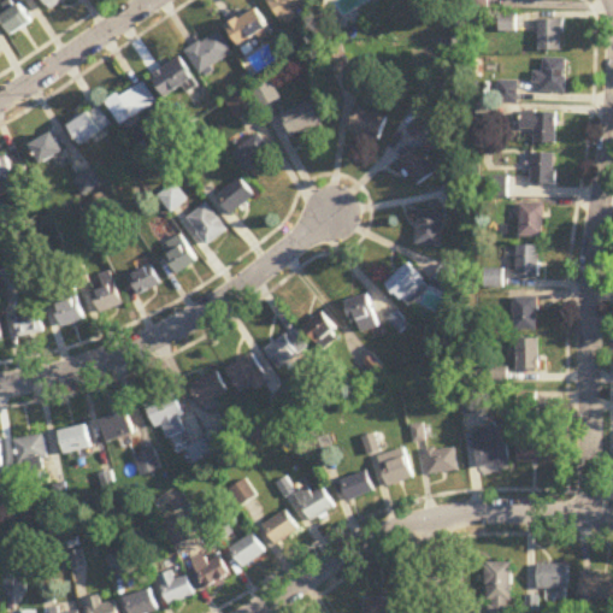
[(310,1),(308,0),(269,0),(278,19),(310,1)]
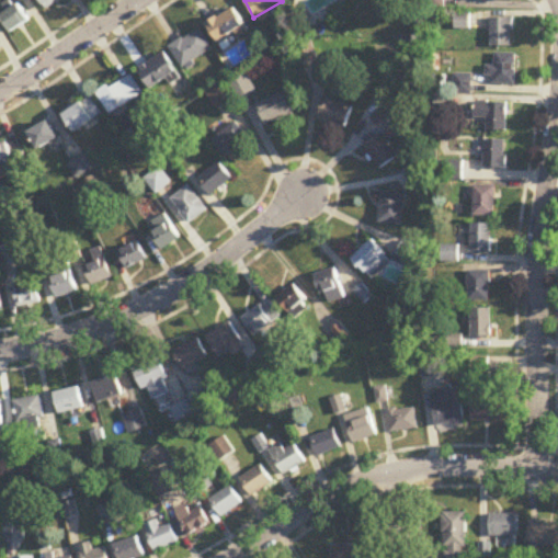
[(0,20),(9,32),(26,19),(15,2),(0,13),(0,20)]
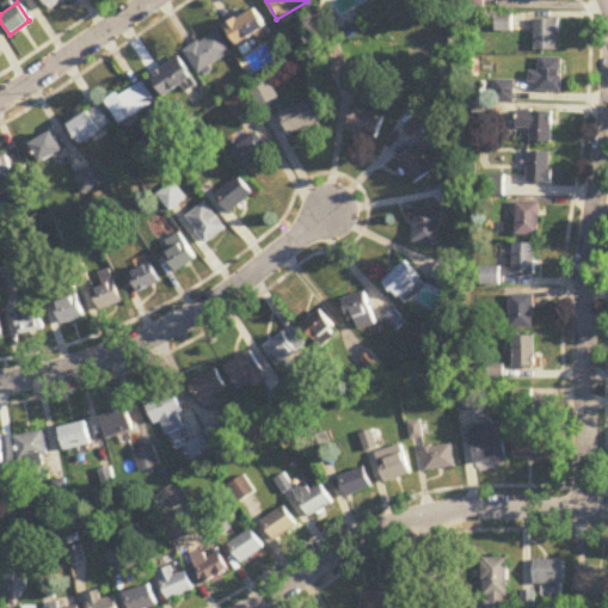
[(237,44),(265,25),(251,4),(222,24),(237,44)]
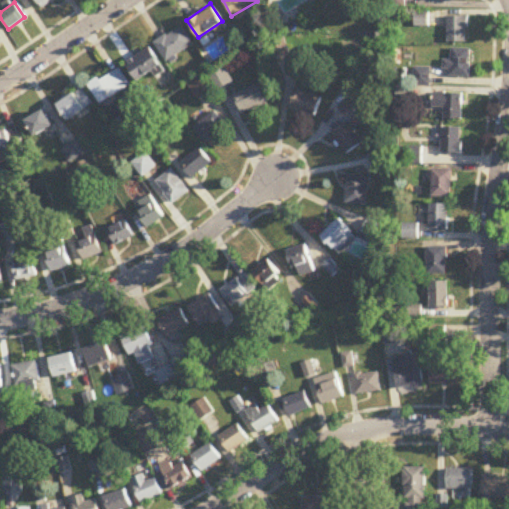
[(445,40),(465,40),(465,15),(445,15),(445,40)]
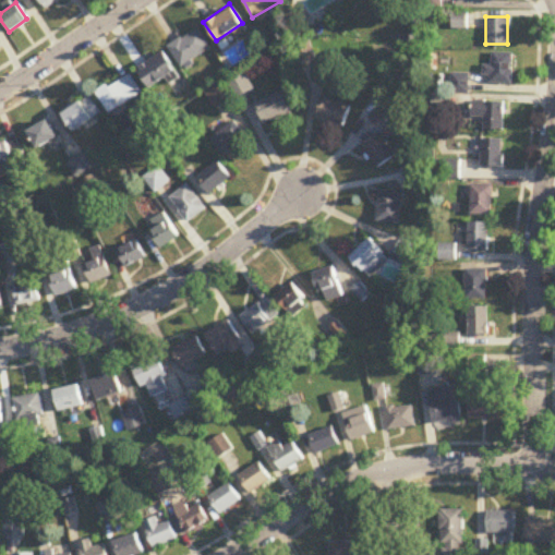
[(167,45),(180,65),(209,47),(196,26),(167,45)]
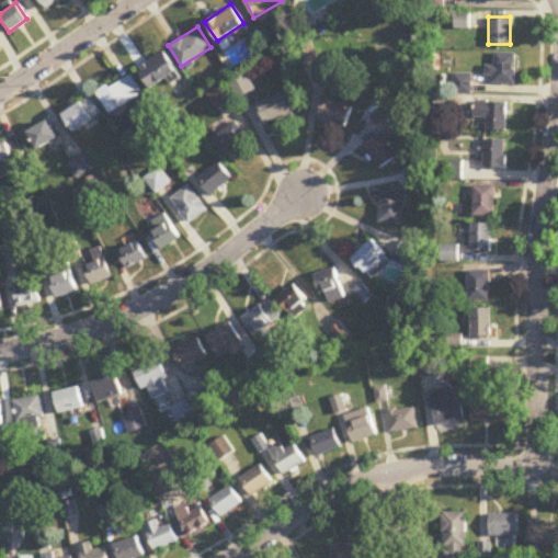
[(175,70),(163,50),(136,67),(148,87),(175,70)]
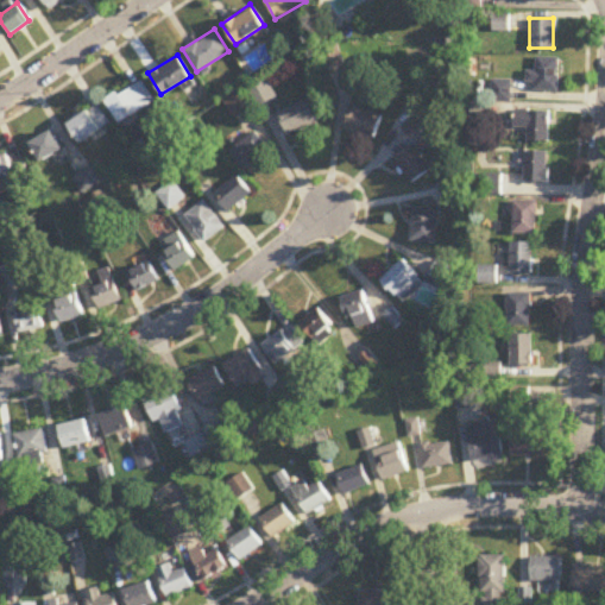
[(555,88),(555,57),(533,57),(533,70),(527,70),(527,88),(555,88)]
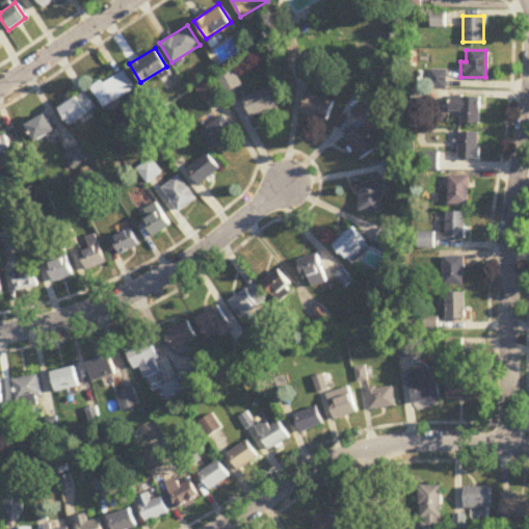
[(90,85),(100,106),(132,89),(123,69),(90,85)]
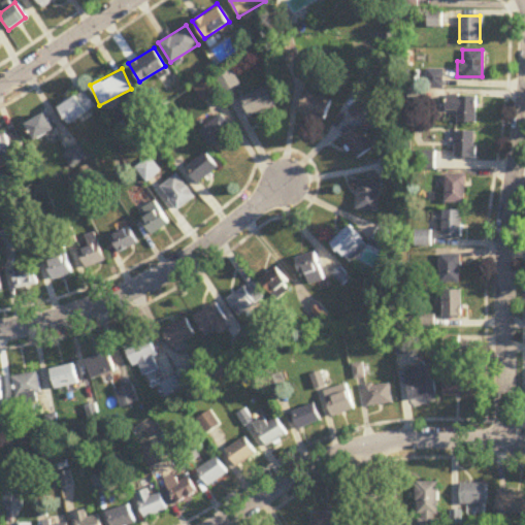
[(214,75),(219,90),(237,84),(232,68),(214,75)]
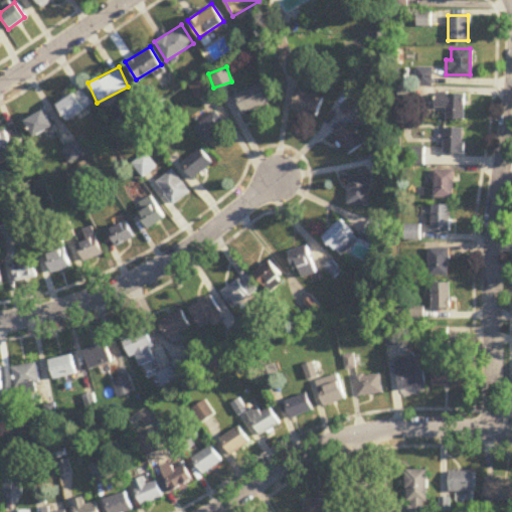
[(266,104),(260,83),(233,93),(239,112),(266,104)]
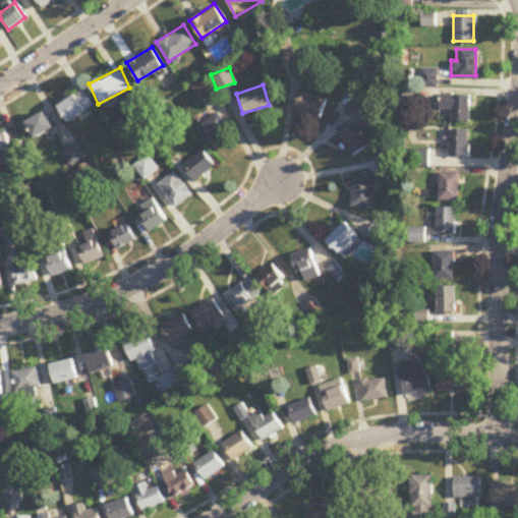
[(326,100),(302,88),(292,106),(317,118),(326,100)]
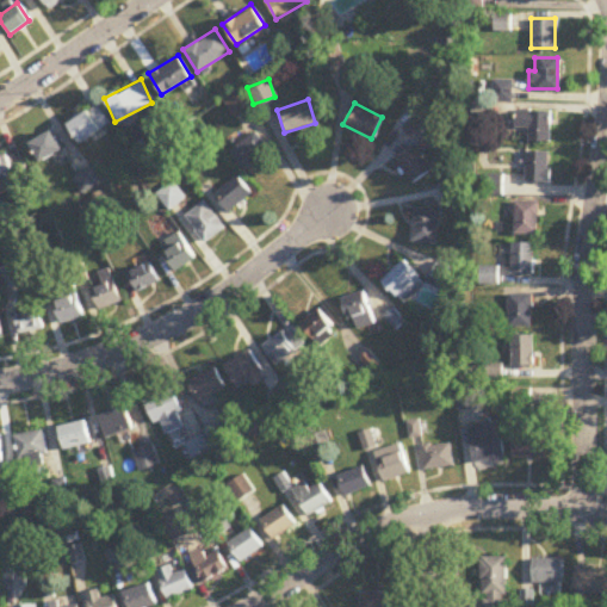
[(66,123),(79,142),(107,123),(94,104),(66,123)]
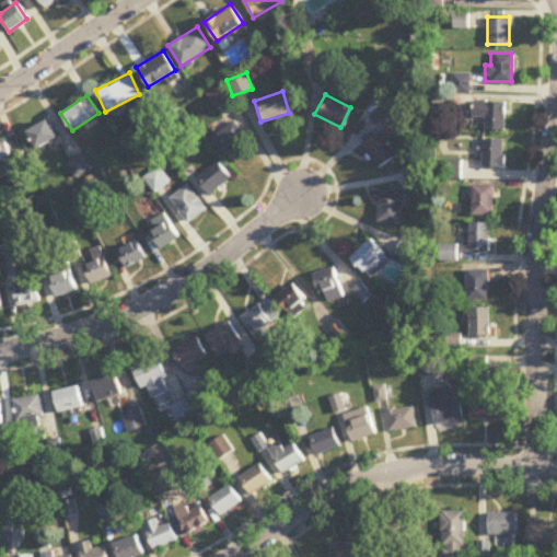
[(482,115),(482,128),(502,128),(502,100),(471,100),(471,115),(482,115)]
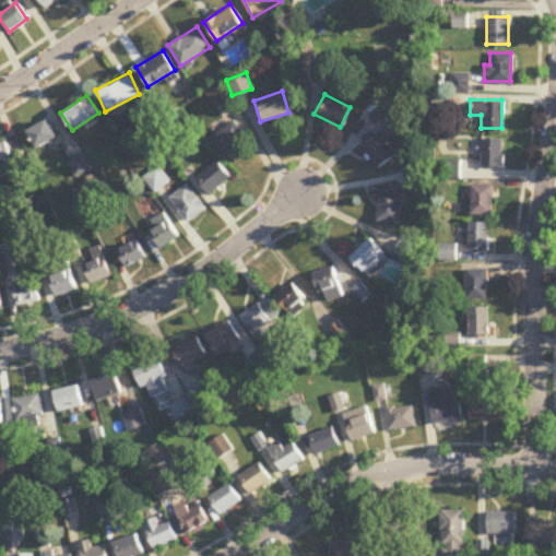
[(34,149),(56,137),(45,118),(24,130),(34,149)]
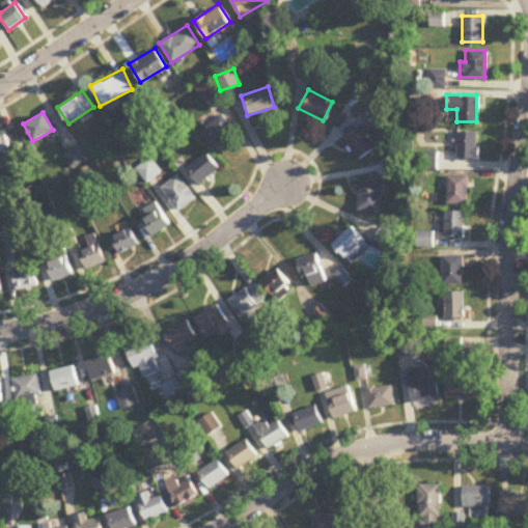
[(212,143),(229,130),(219,116),(201,130),(212,143)]
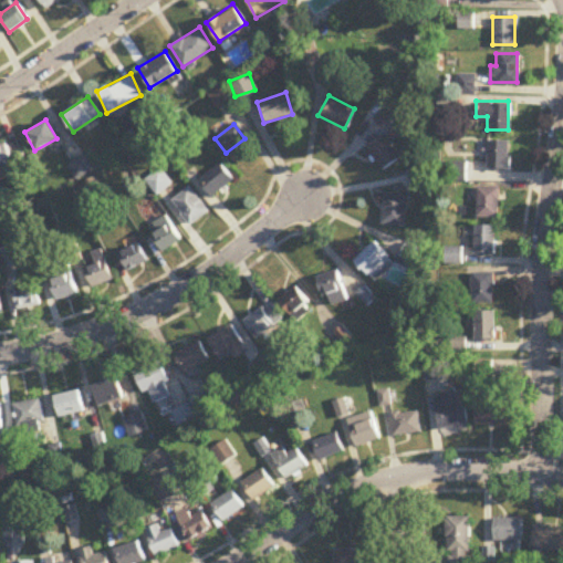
[(398,156),(382,133),(364,145),(381,168),(398,156)]
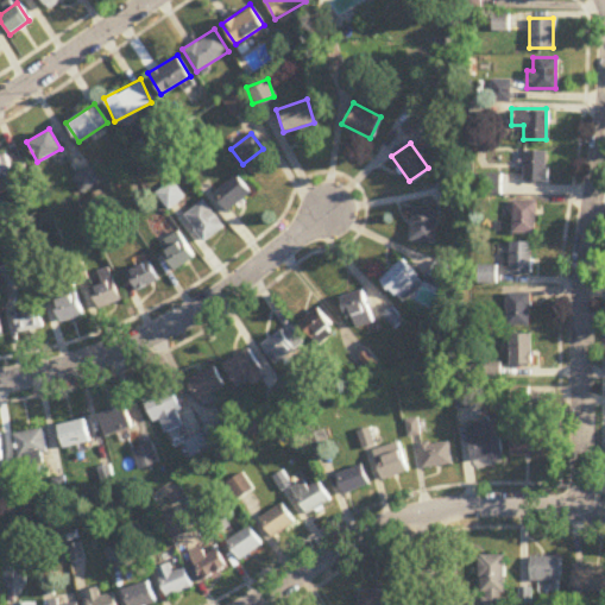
[(546,150),(521,150),(521,180),(546,180),(546,150)]
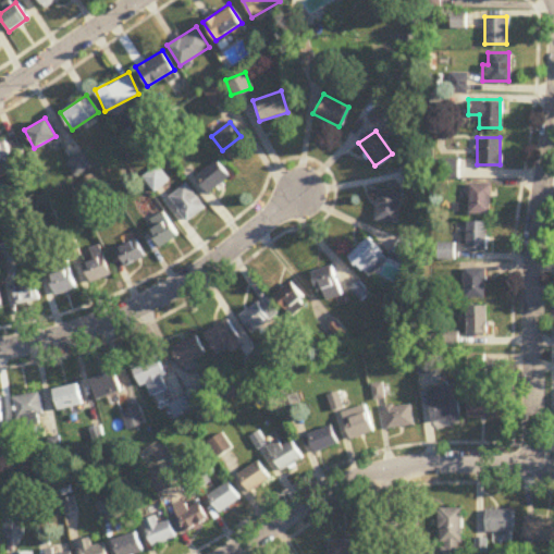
[(0,173),(26,164),(20,148),(9,152),(4,139),(0,140),(0,173)]
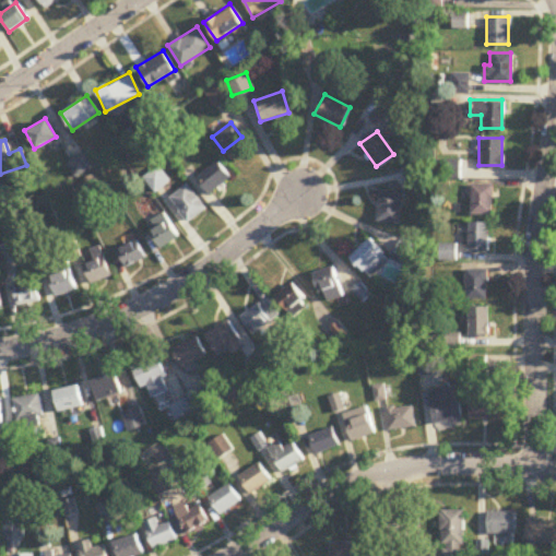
[(458,157),(438,157),(438,177),(458,177),(458,157)]
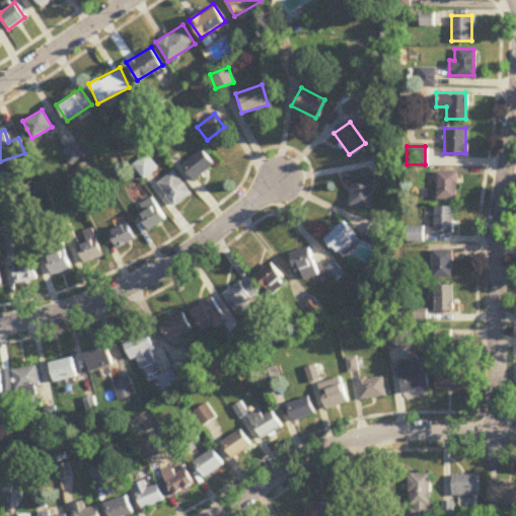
[(212,163),(200,148),(180,164),(193,179),(212,163)]
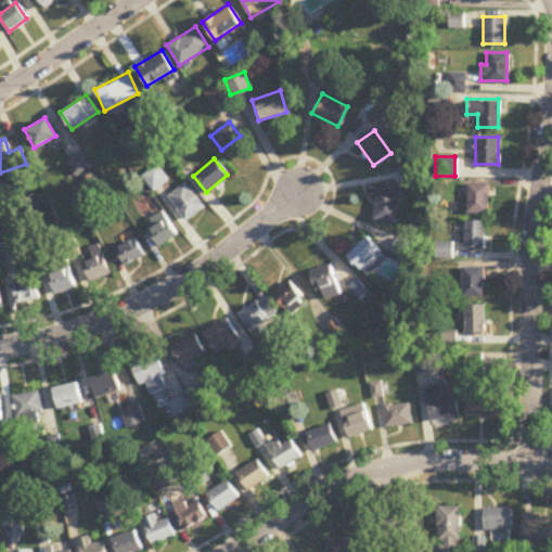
[(141,176),(152,189),(166,178),(155,165),(141,176)]
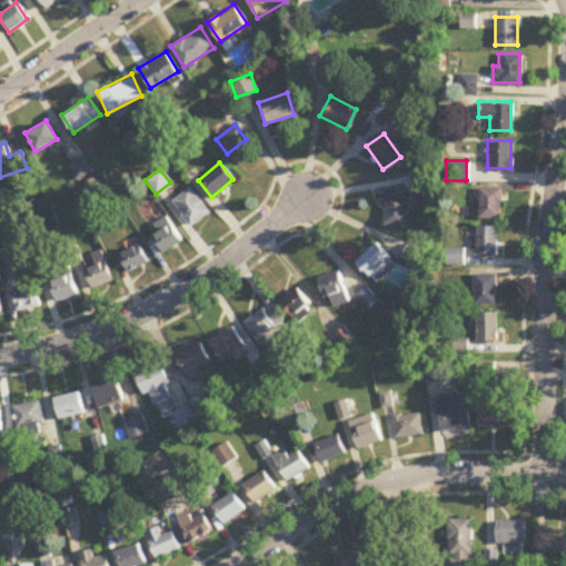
[(208,211),(188,187),(170,200),(190,226),(208,211)]
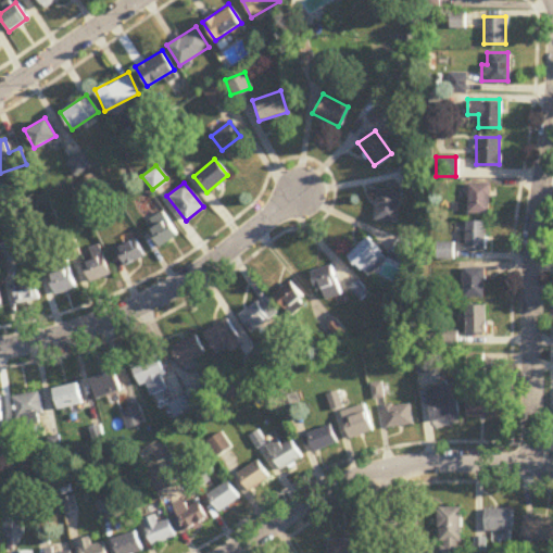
[(487,213),(487,183),(466,183),(466,213),(487,213)]
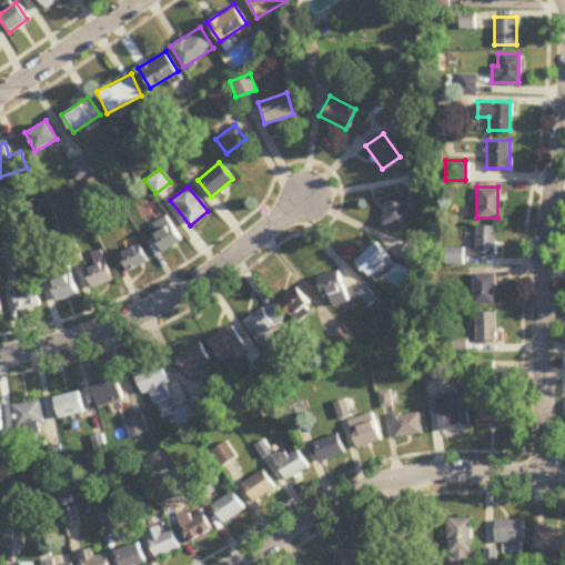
[(405,193),(382,192),(380,224),(404,225),(405,193)]
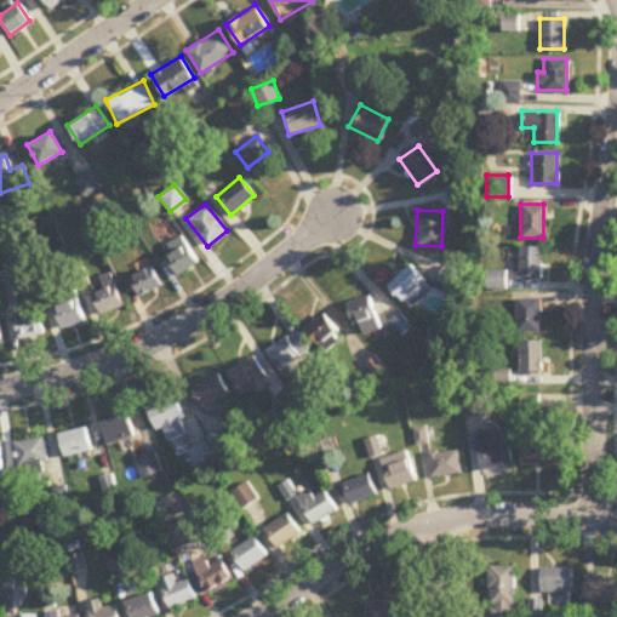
[(171,272),(192,268),(186,238),(165,243),(171,272)]
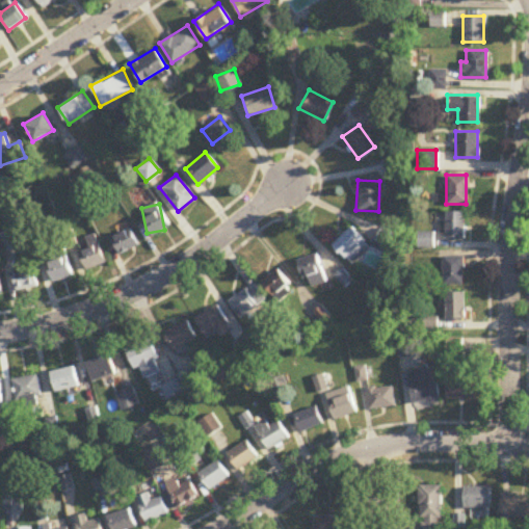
[(444,237),(463,237),(463,211),(444,211),(444,237)]
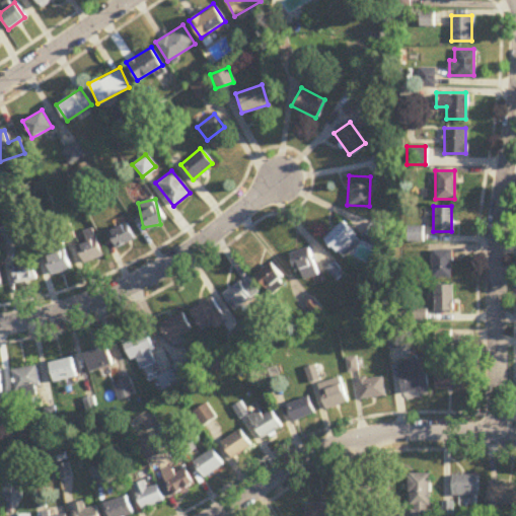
[(359,239),(340,221),(321,238),(341,258),(359,239)]
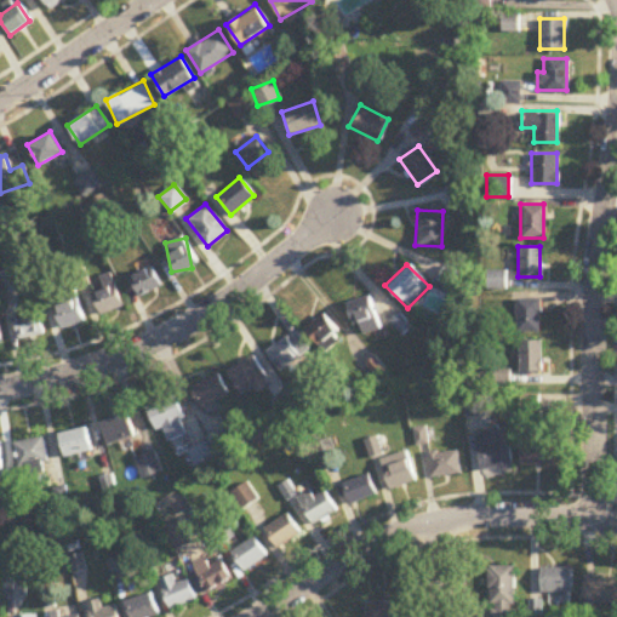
[(159,286),(150,266),(127,275),(137,296),(159,286)]
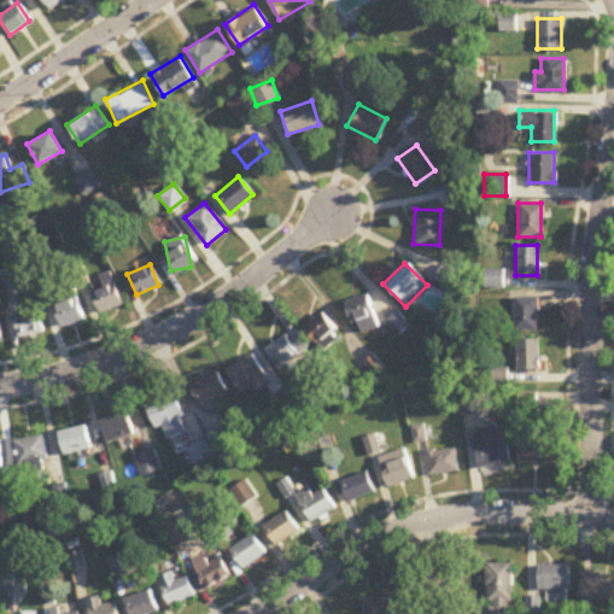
[(0,291),(15,288),(11,268),(0,269),(0,291)]
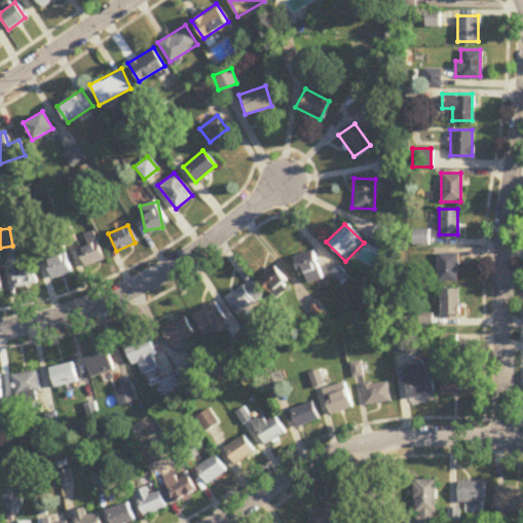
[(426,244),(426,229),(412,229),(412,244),(426,244)]
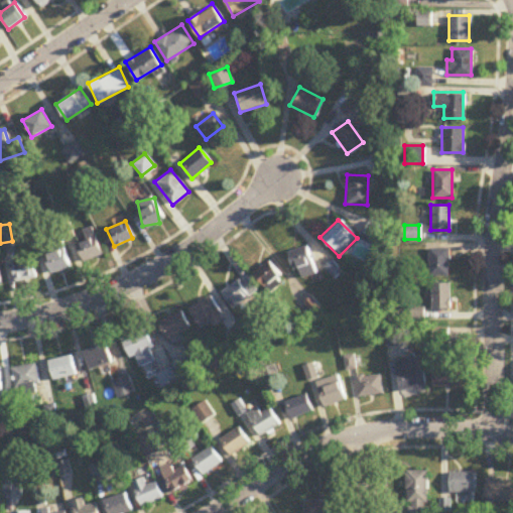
[(98,259),(93,227),(76,229),(81,262),(98,259)]
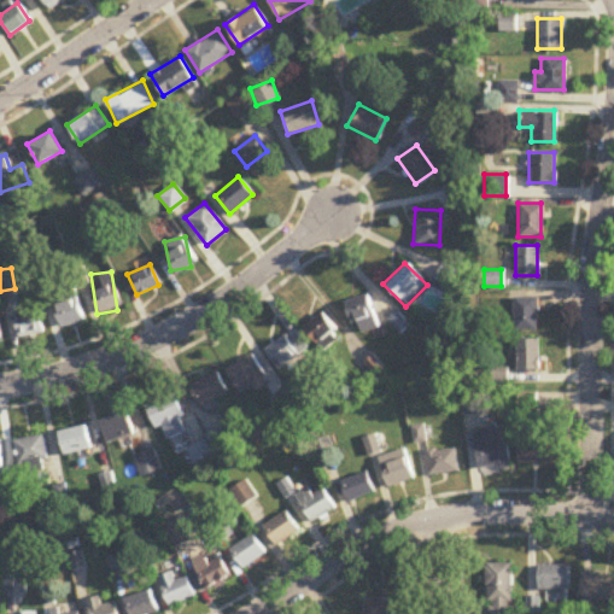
[(536,296),(512,296),(512,331),(536,331),(536,296)]
